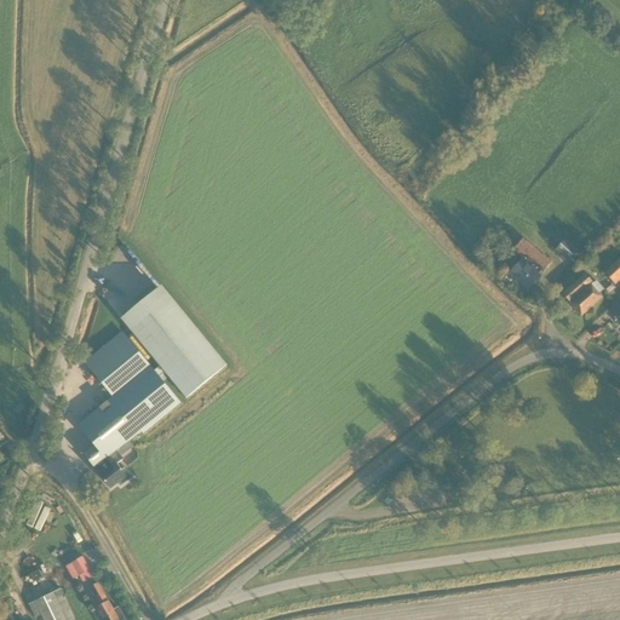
[(510,275),(528,291),(552,263),(523,239),(514,251),(523,259),(510,275)]
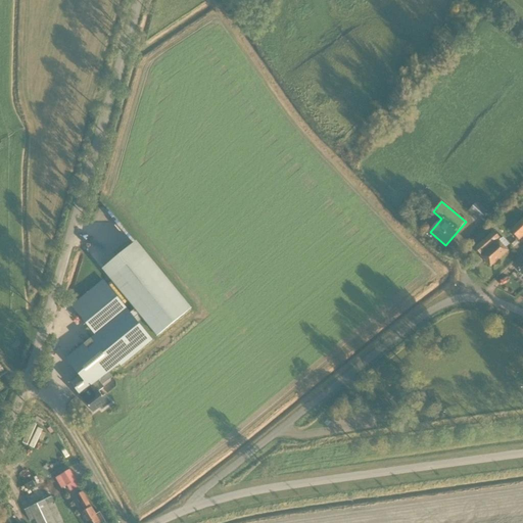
[(469,210),(479,221),(488,211),(477,201),(469,210)]
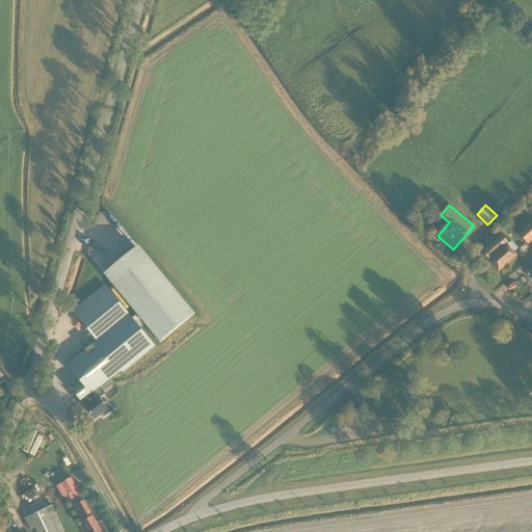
[(531,221),(519,235),(528,244),(531,240),(531,221)]
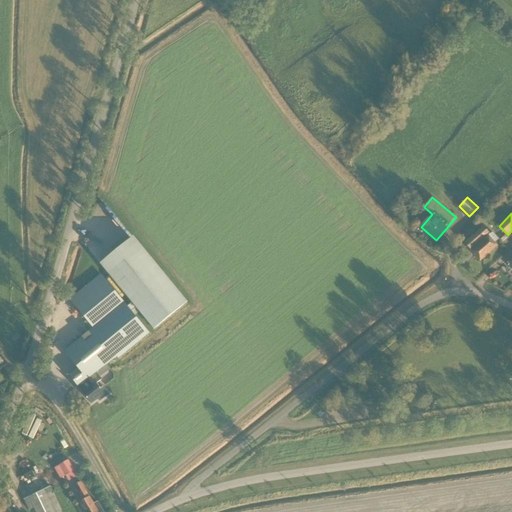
[(483,226),(465,243),(481,261),(498,246),(495,242),(499,239),(492,232),(490,234),(483,226)]
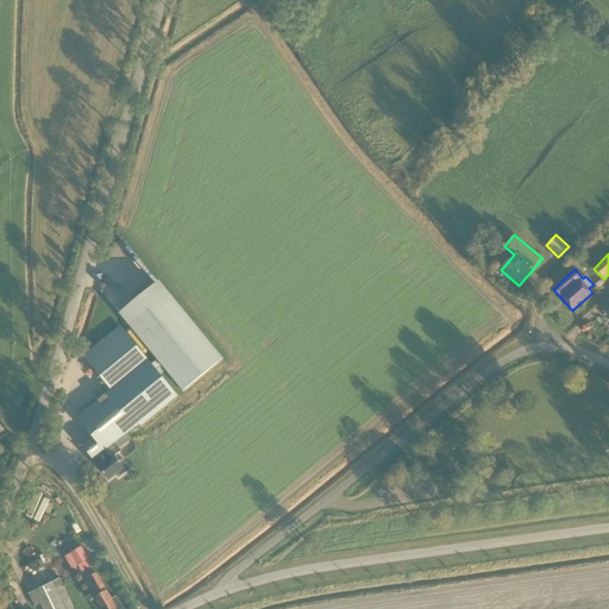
[(157,360),(156,362),(164,372),(167,371),(183,393),(221,360),(158,282),(120,313),(157,360)]
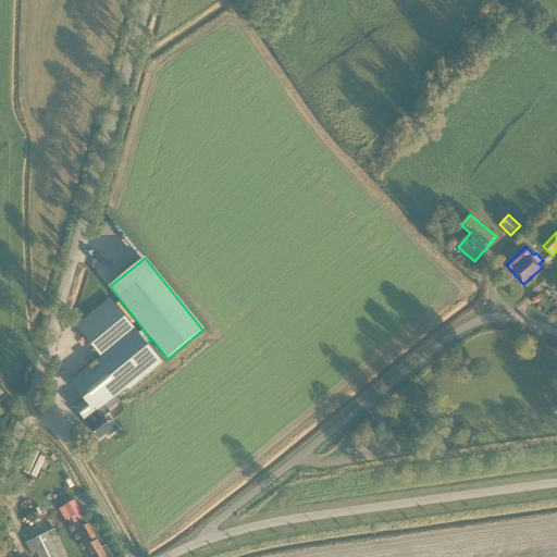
[(147,344),(150,341),(143,331),(139,334),(111,298),(76,326),(101,357),(99,359),(123,391),(127,387),(130,390),(162,362),(147,344)]
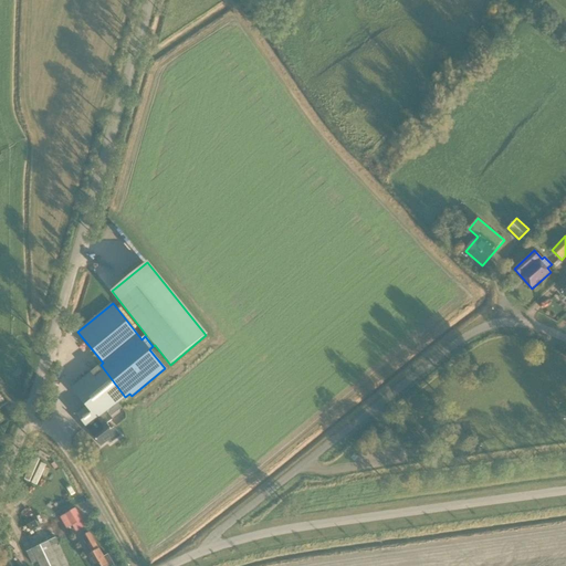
[(107,411),(125,397),(101,365),(72,388),(86,407),(77,415),(101,447),(116,435),(107,423),(113,419),(107,411)]
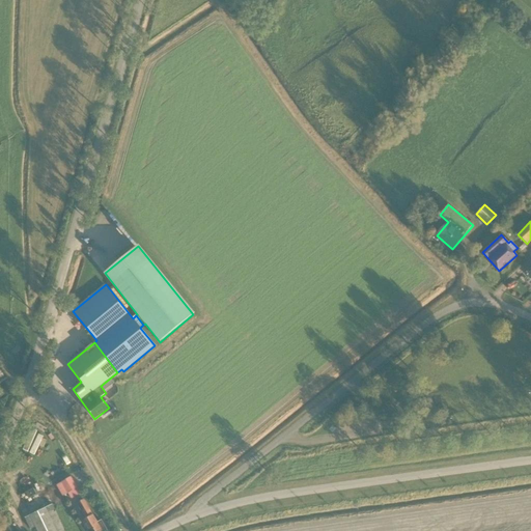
[(63,496),(78,487),(76,484),(73,479),(71,477),(57,485),(63,496)]
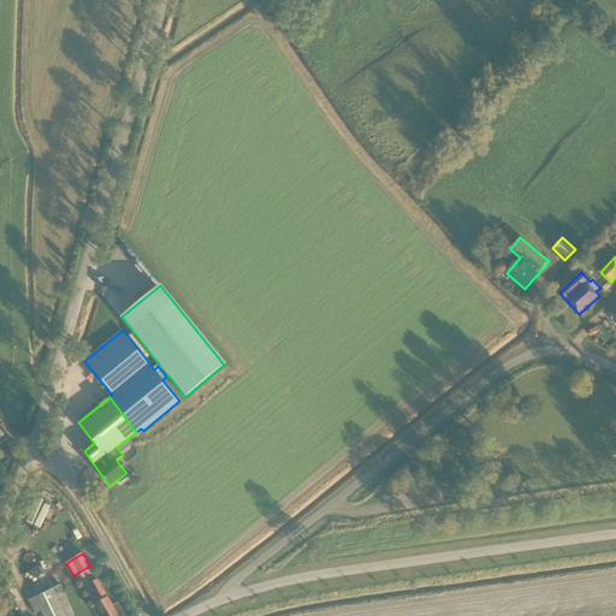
[(34,579),(42,573),(39,567),(30,572),(34,579)]
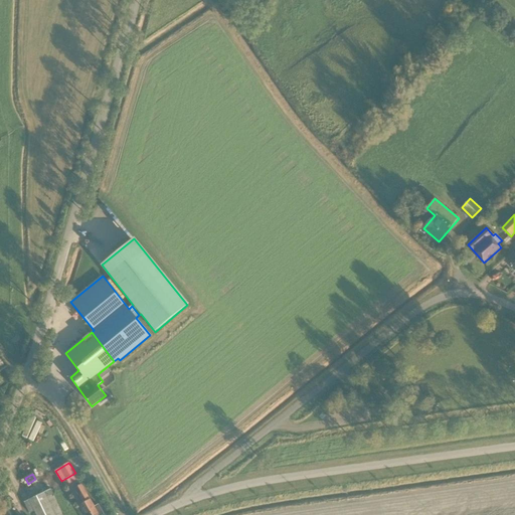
[(95,507),(91,499),(81,484),(75,488),(83,503),(80,505),(86,514),(102,514),(104,514),(99,505),(95,507)]
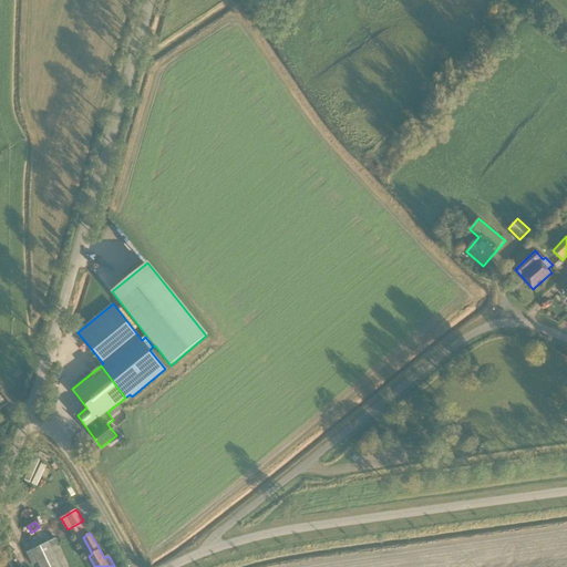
[(39,563),(40,566),(69,566),(57,538),(27,553),(32,565),(39,563)]
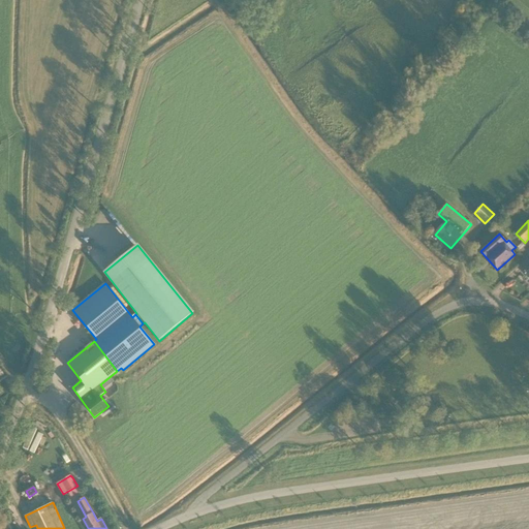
[(0,522),(0,528),(11,528),(12,528),(6,519),(0,522)]
